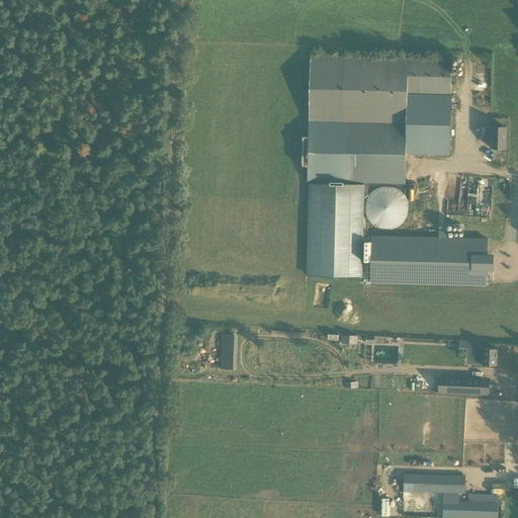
[(303,160),(303,164),(309,165),(309,181),(364,182),(404,183),(404,162),(404,155),(449,156),(451,94),(451,60),(312,56),(310,148),(304,148),(304,160),(303,160)]
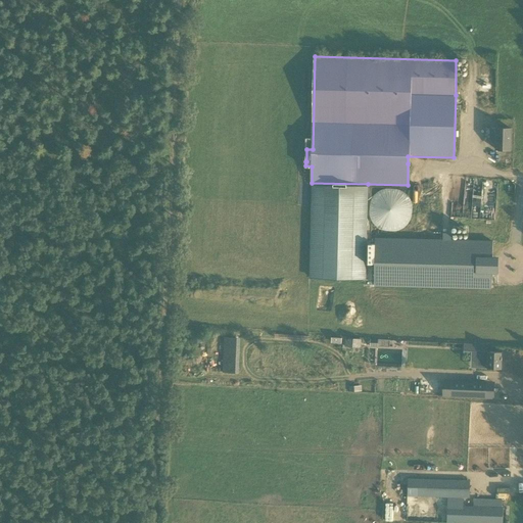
[(496,129),(496,150),(510,150),(511,129),(496,129)]
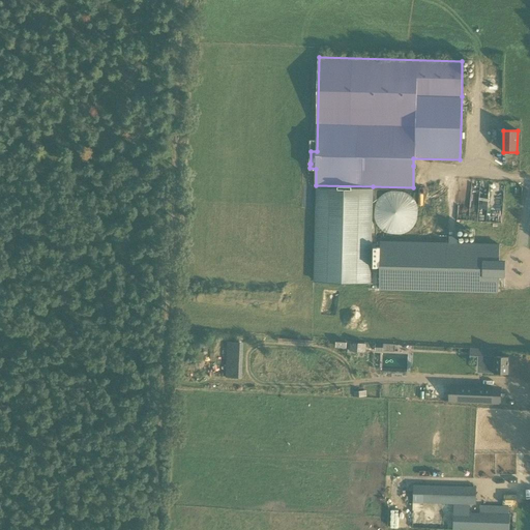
[(373,186),(316,185),(314,281),(371,282),(373,186)]
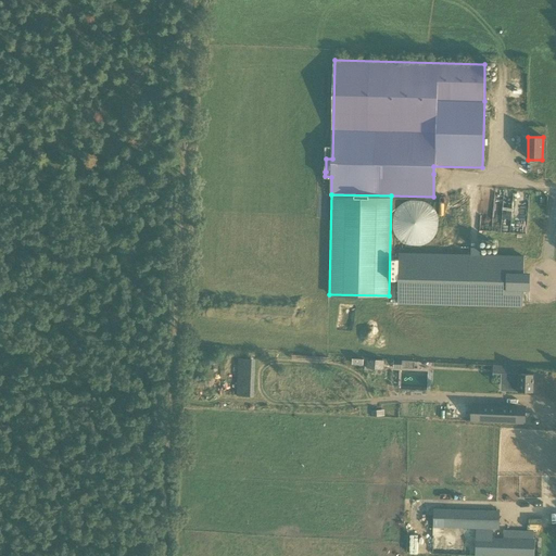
[(392,224),(393,226),(393,228),(393,230),(394,231),(394,234),(395,236),(396,237),(397,239),(400,240),(401,241),(403,242),(404,244),(406,244),(408,245),(409,247),(412,247),(414,247),(416,247),(418,247),(420,247),(421,247),(424,245),(426,244),(428,244),(429,243),(431,241),(432,240),(433,239),(434,237),(436,236),(437,234),(438,231),(439,230),(439,228),(439,226),(439,224),(439,222),(439,219),(439,217),(438,216),(437,214),(436,212),(434,211),(433,209),(432,207),(431,206),(429,204),(428,203),(426,203),(424,202),(421,201),(420,201),(418,201),(416,201),(414,201),(412,201),(409,201),(408,202),(406,203),(404,203),(403,204),(401,206),(400,207),(397,209),(396,211),(395,212),(394,214),(394,216),(393,217),(393,219),(393,222),(392,224)]
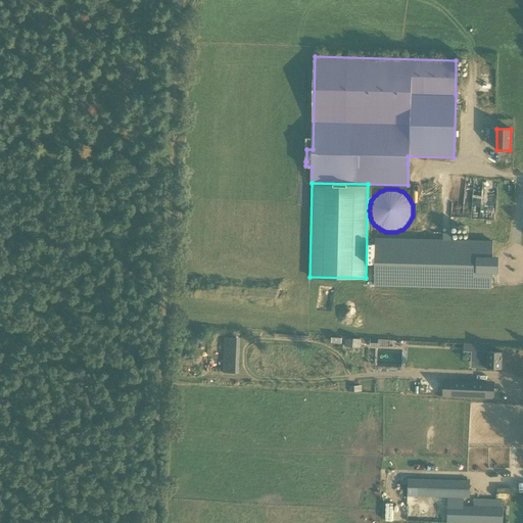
[(438,202),(438,216),(449,217),(450,203),(438,202)]
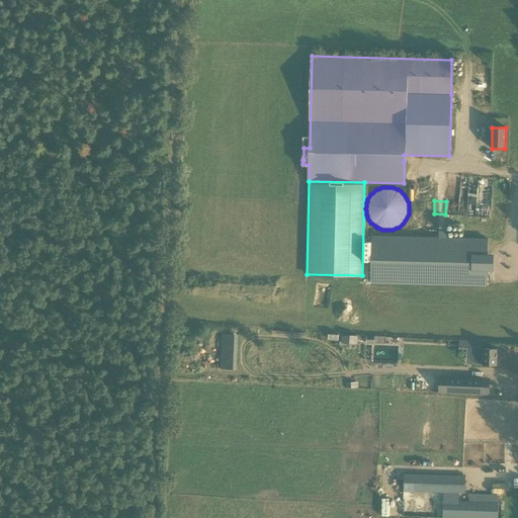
[(371,237),(370,282),(487,285),(488,271),(494,271),(494,255),(488,255),(488,240),(371,237)]
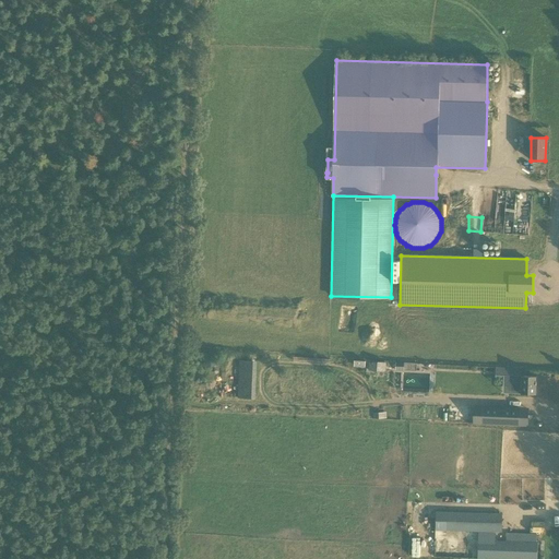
[(384,371),(384,363),(369,361),(368,370),(384,371)]
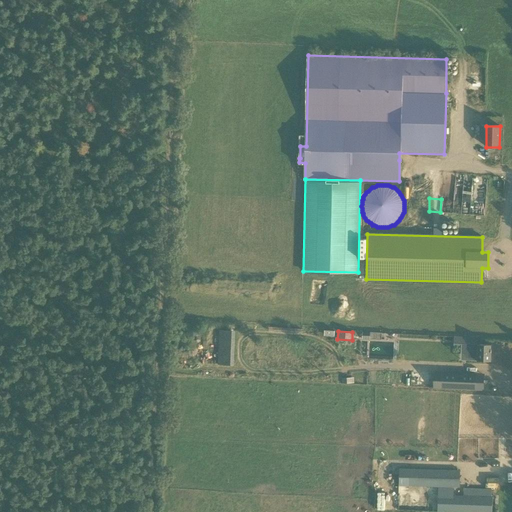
[(476,361),(481,361),(491,361),(491,345),(466,344),(466,354),(476,355),(476,361)]
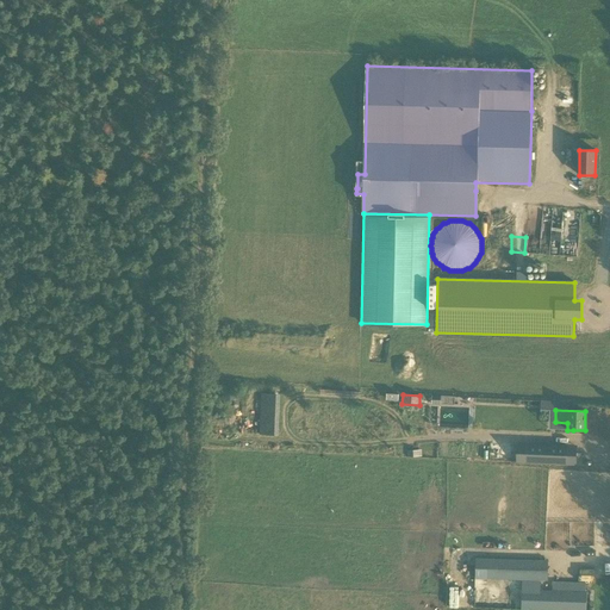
[(527,443),(526,464),(567,466),(567,446),(527,443)]
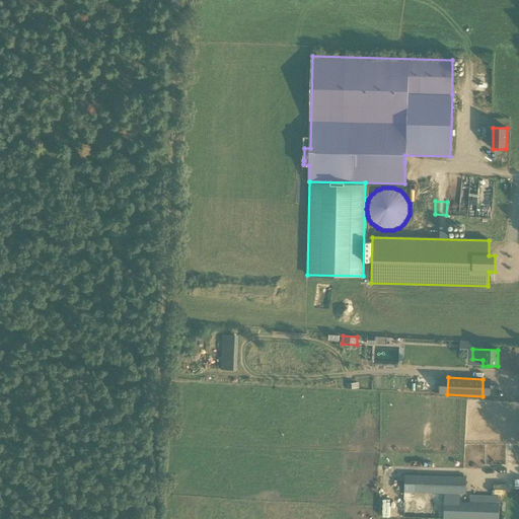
[(404,474),(403,493),(425,493),(436,494),(452,494),(466,495),(466,494),(467,476),(454,476),(426,475),(404,474)]
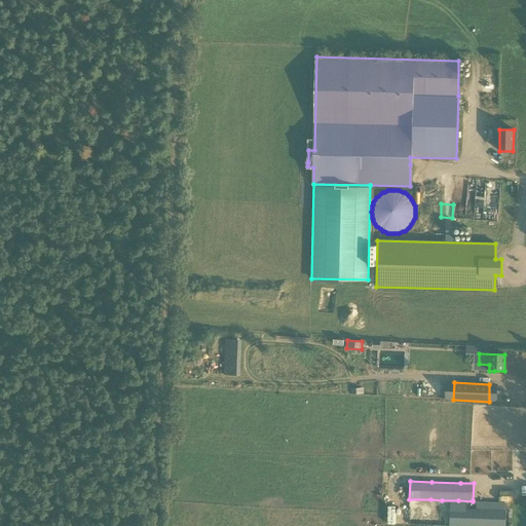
[(504,511),(505,502),(477,501),(477,509),(465,509),(465,503),(450,503),(449,525),(504,525),(505,511),(504,511)]
